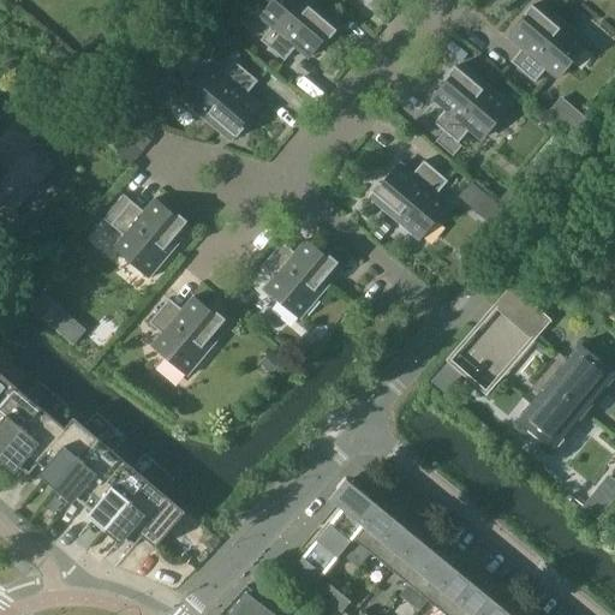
[(338,31),(322,17),(327,11),(312,0),(276,0),(261,18),(273,28),(261,41),(285,61),(296,49),(308,59),(326,36),(330,40),(338,31)]
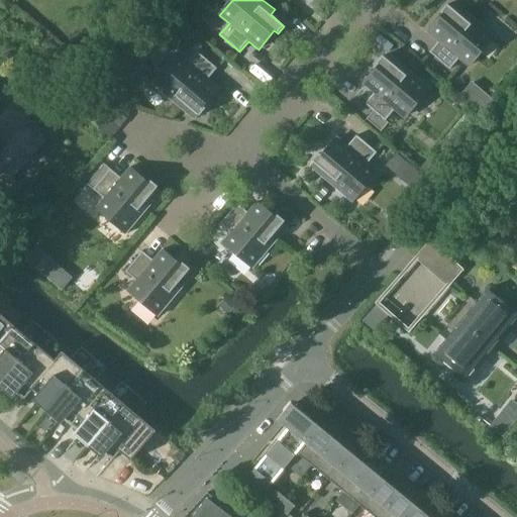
[(444,15),(428,33),(438,42),(430,53),(450,70),(459,59),(469,66),(495,35),(466,11),(461,16),(447,4),(441,12),(444,15)]
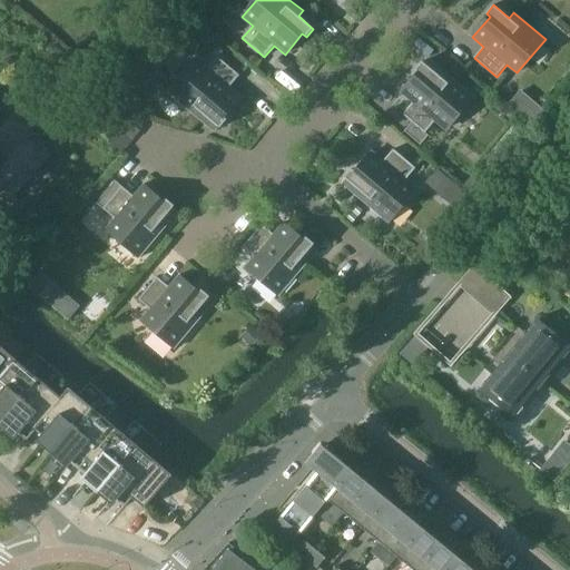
[(224,116),(241,96),(231,87),(239,76),(217,57),(207,69),(197,60),(168,94),(200,121),(205,116),(220,128),(227,119),(224,116)]
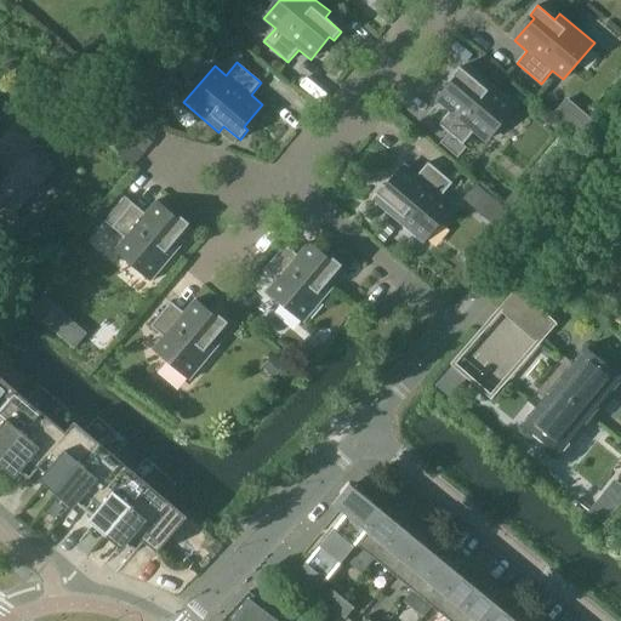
[(477,81),(460,67),(453,77),(456,80),(437,102),(449,113),(439,125),(449,134),(440,143),(459,158),(467,148),(463,144),(474,132),(485,141),(517,104),(482,75),(477,81)]
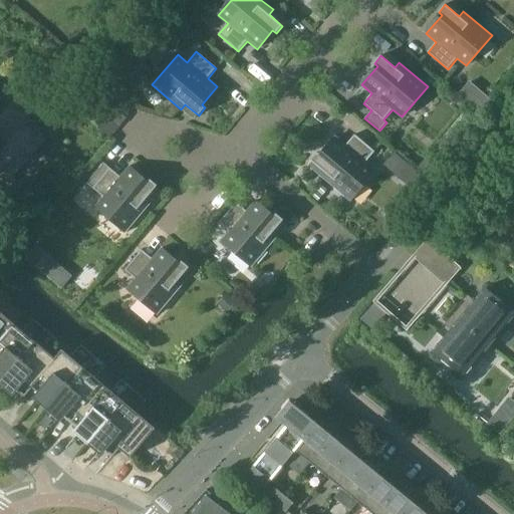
[(116,66),(109,75),(122,87),(131,77),(116,66)]
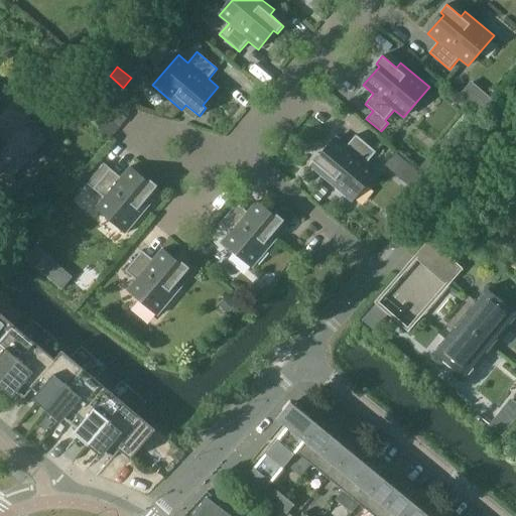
[(76,111),(77,112),(82,105),(87,109),(91,104),(98,110),(96,112),(105,119),(107,117),(114,122),(110,127),(115,131),(112,134),(113,135),(128,116),(93,89),(76,111)]
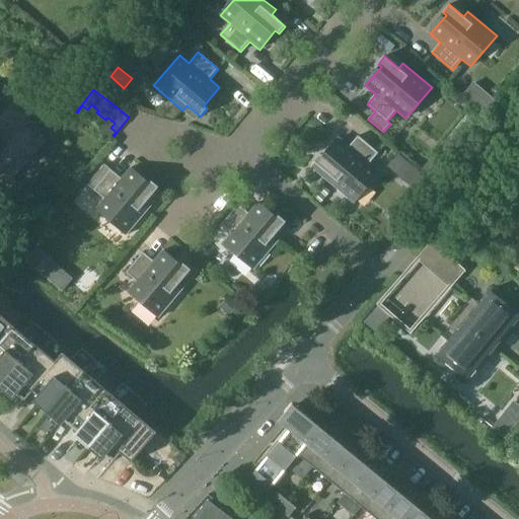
[(8,112),(0,121),(0,175),(9,180),(43,142),(36,133),(18,117),(8,112)]
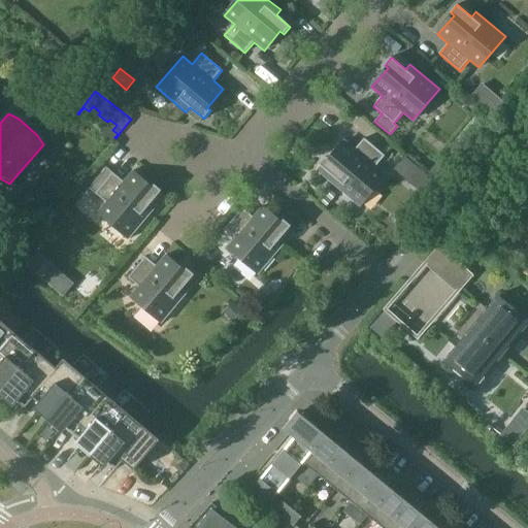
[(364,138),(356,149),(345,140),(329,160),(326,157),(319,164),(333,176),(329,182),(359,206),(385,175),(375,167),(385,156),(364,138)]
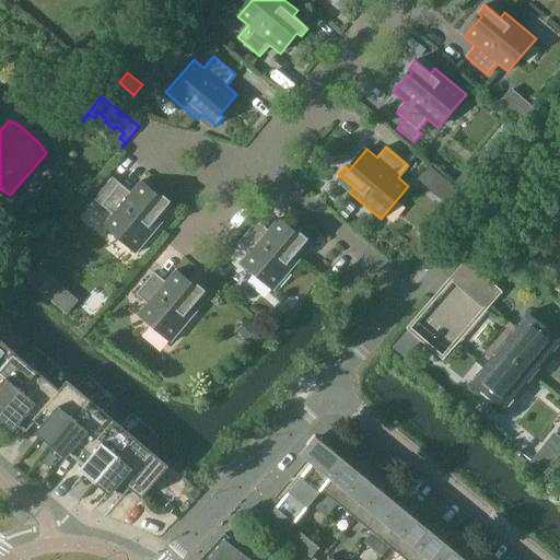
[(423,185),(435,171),(429,165),(417,179),(423,185)]
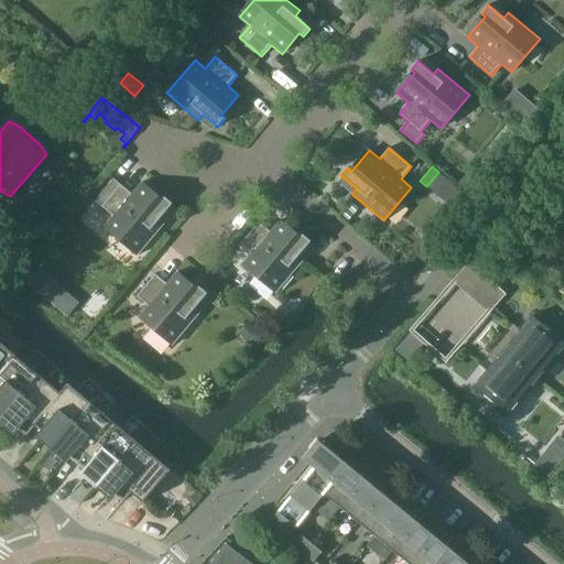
[(458,184),(467,192),(477,181),(467,173),(458,184)]
